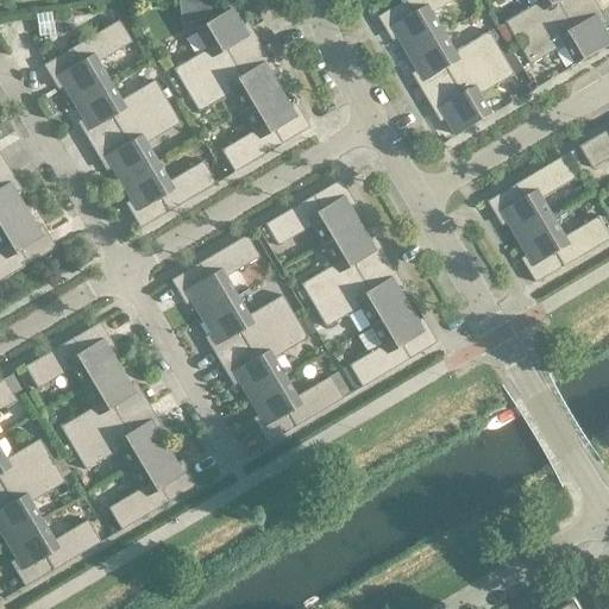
[(179,0),(182,23),(213,18),(209,0),(179,0)]
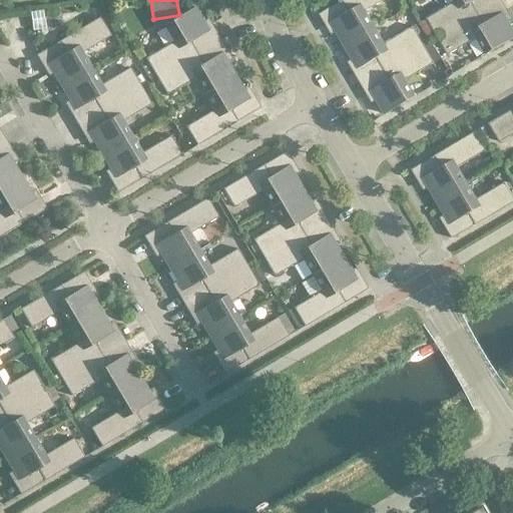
[(331,23),(344,45),(375,27),(365,11),(384,0),(341,0),(342,0),(342,1),(319,14),(326,26),(331,23)]
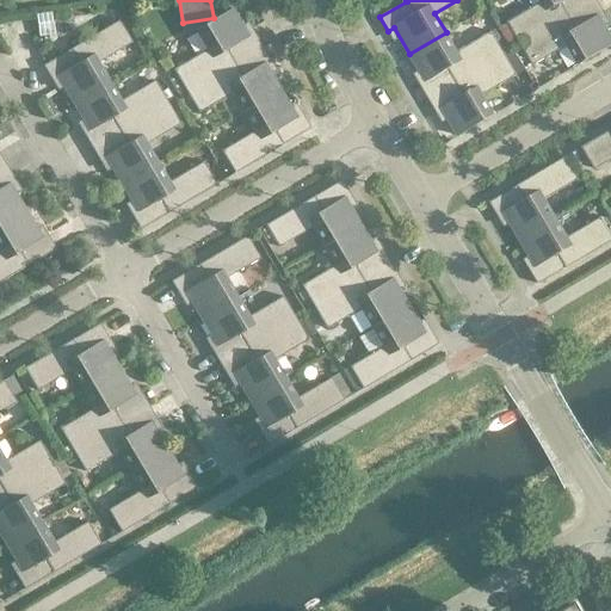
[(507,22),(520,43),(593,0),(541,0),(542,1),(507,22)]
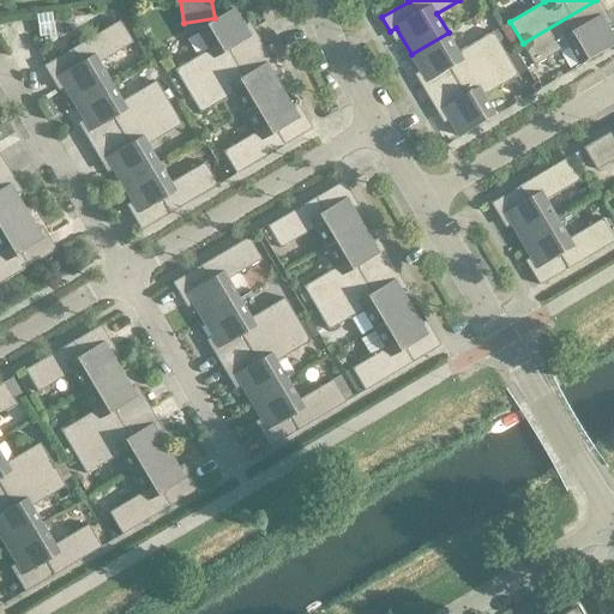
[(607,12),(600,0),(596,0),(523,43),(536,65),(570,44),(582,65),(613,46),(613,36),(602,16),(607,12)]
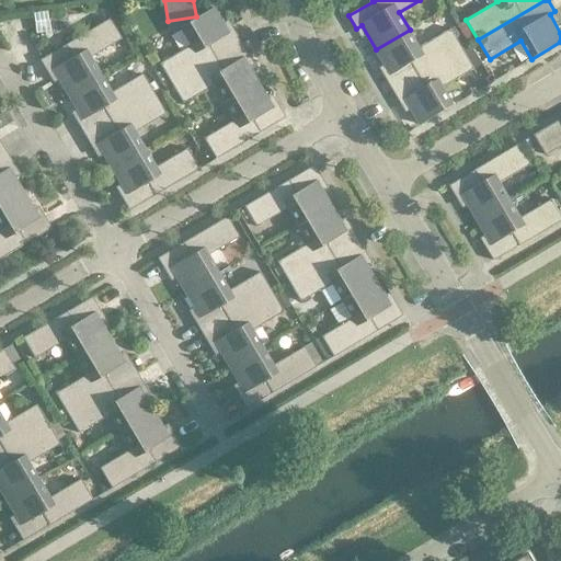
[(159,64),(171,83),(240,42),(232,30),(227,33),(213,8),(180,27),(190,45),(159,64)]
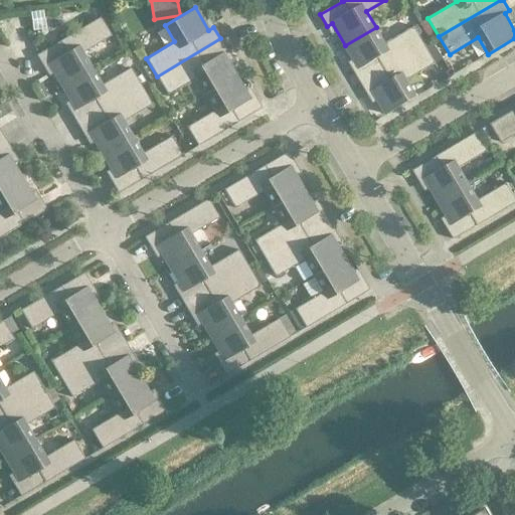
[(48,64),(61,87),(92,68),(82,52),(111,35),(100,17),(58,41),(36,55),(43,67),(48,64)]
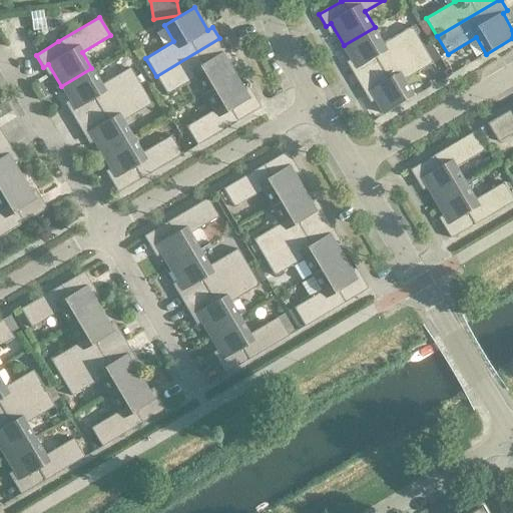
[(384,43),(375,27),(344,45),(358,68),(353,71),(360,82),(423,45),(413,26),(384,43)]
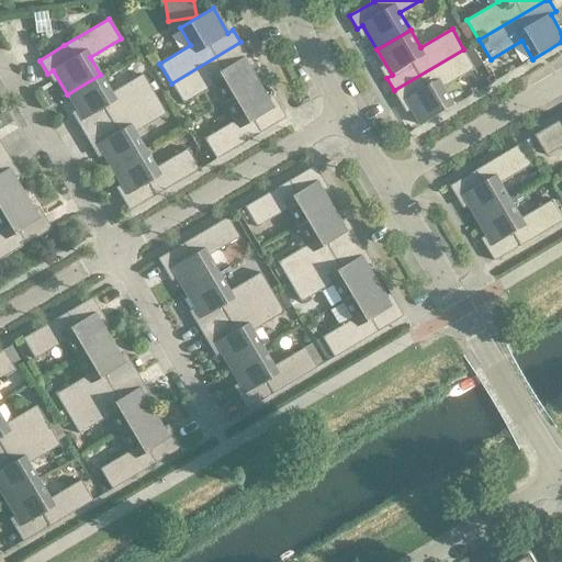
[(248,55),(240,42),(171,83),(182,103),(214,85),(224,102),(258,82),(243,58),(248,55)]
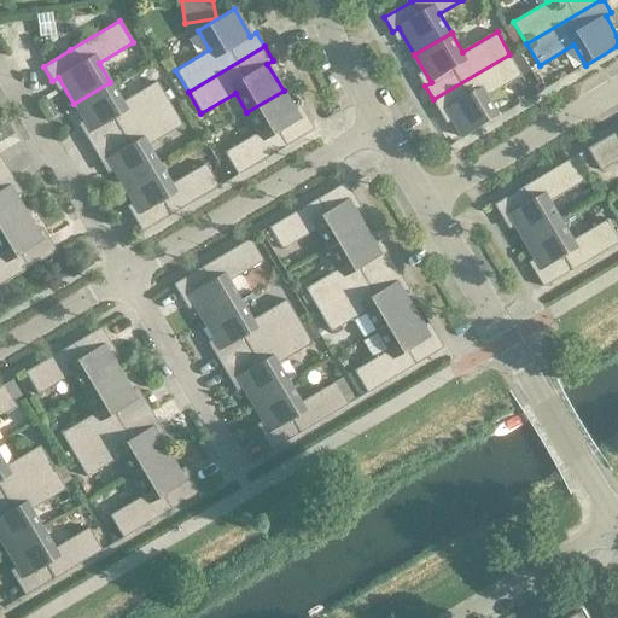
[(523,76),(509,54),(433,99),(441,114),(447,110),(464,138),(500,116),(488,97),(523,76)]
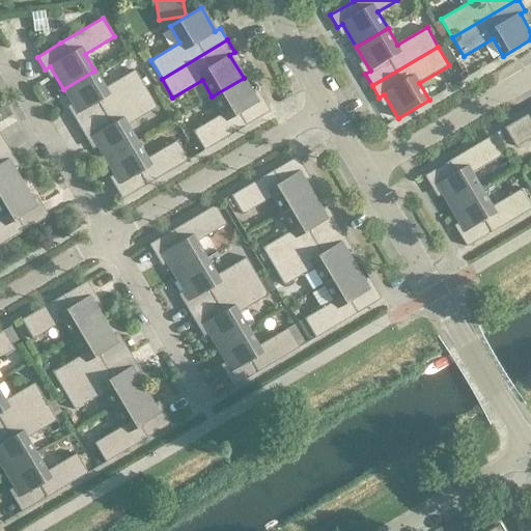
[(105,87),(94,71),(63,89),(77,113),(72,116),(79,128),(145,88),(134,70),(105,87)]
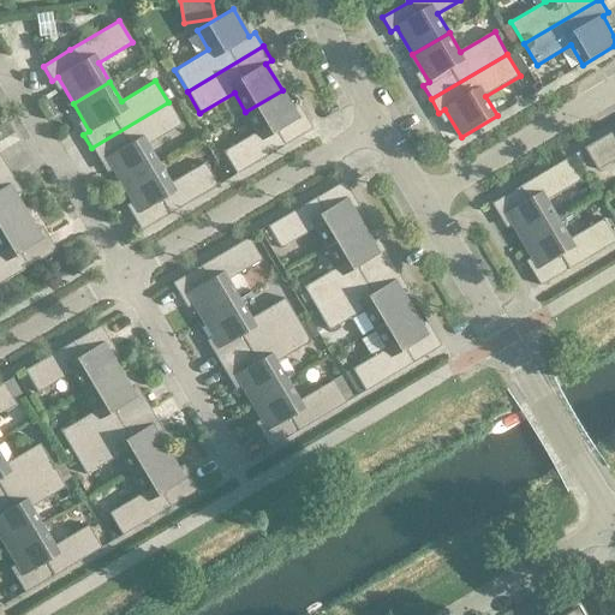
[(298,118),(282,90),(245,112),(257,131),(222,151),(236,174),(285,145),(285,144),(312,129),(304,114),(298,118)]
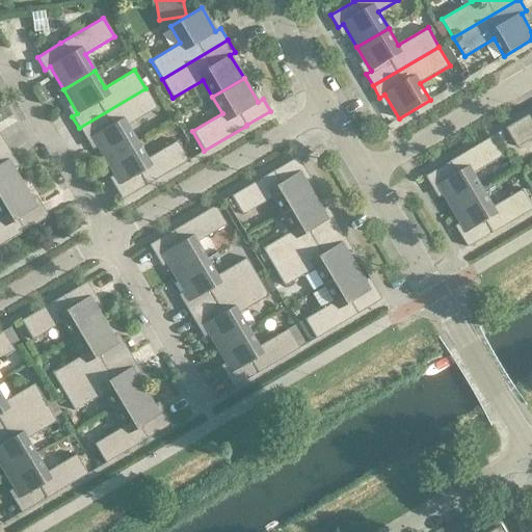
[(157,107),(145,88),(79,128),(86,140),(91,137),(105,160),(137,141),(127,125),(157,107)]
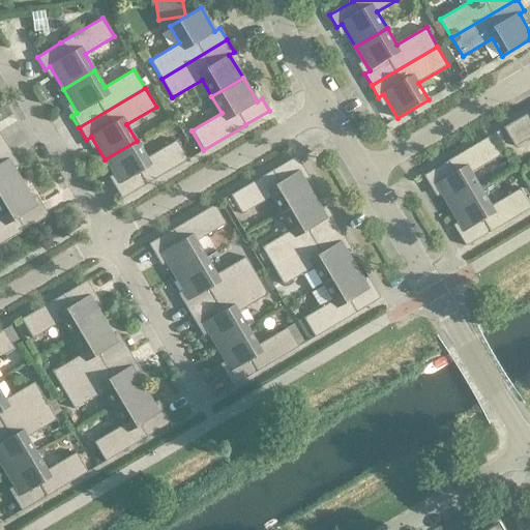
[(529,138),(529,112),(504,127),(516,147),(529,138)]
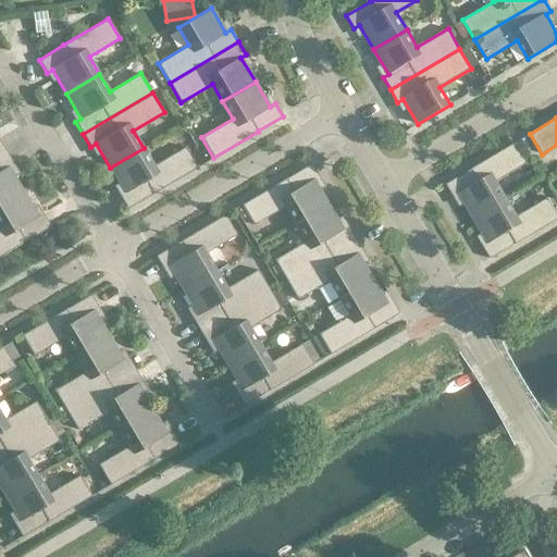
[(528,163),(516,143),(471,169),(471,170),(446,184),(454,197),(459,194),(473,219),(507,199),(496,182),(528,163)]
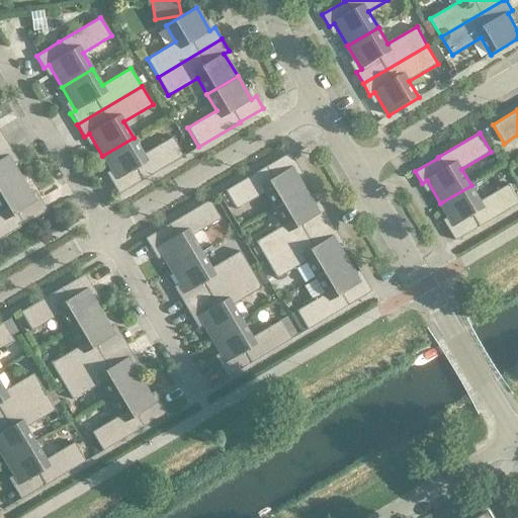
[(143,154),(134,138),(102,156),(116,179),(111,182),(118,193),(141,180),(142,180),(183,156),(172,137),(143,154)]
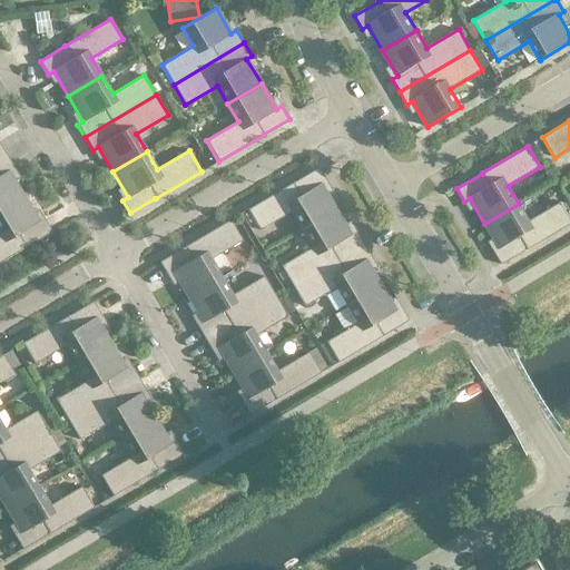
[(15,168),(7,155),(0,158),(0,209),(23,196),(9,172),(15,168)]
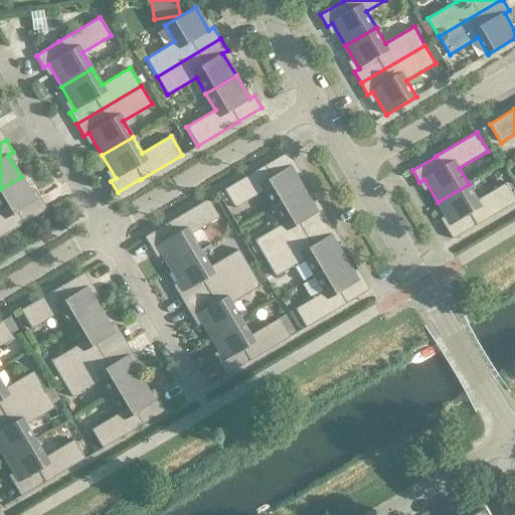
[(264,191),(273,207),(303,189),(290,166),(295,164),(288,152),(265,165),(223,189),(234,208),(264,191)]
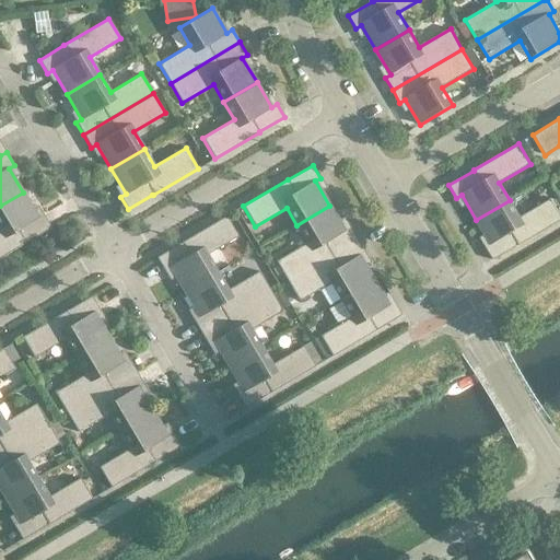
[(37,218),(23,193),(0,206),(0,229),(0,230),(0,257),(26,243),(25,242),(50,228),(43,214),(37,218)]
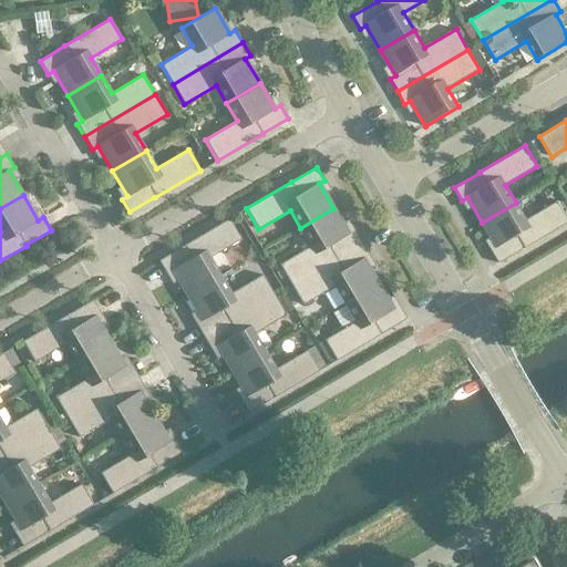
[(526,220),(516,203),(482,223),(497,247),(492,250),(500,264),(525,248),(525,249),(566,223),(566,216),(558,202),(526,220)]
